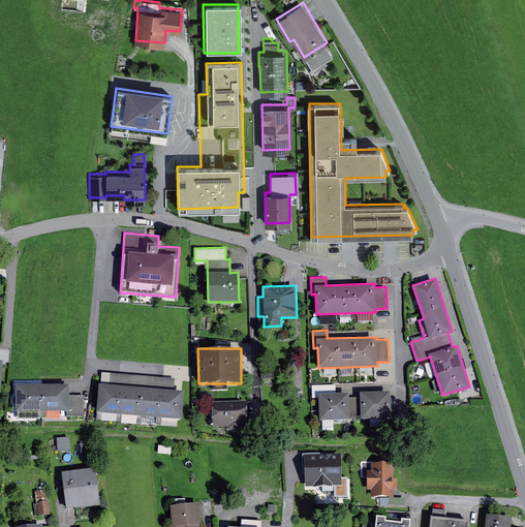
[(182,394),(99,386),(97,411),(180,419),(182,394)]
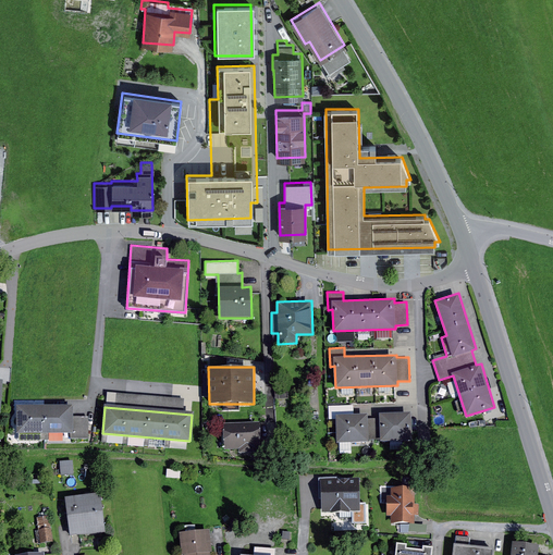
[(71,408),(17,408),(16,433),(71,432),(71,417),(71,408)]
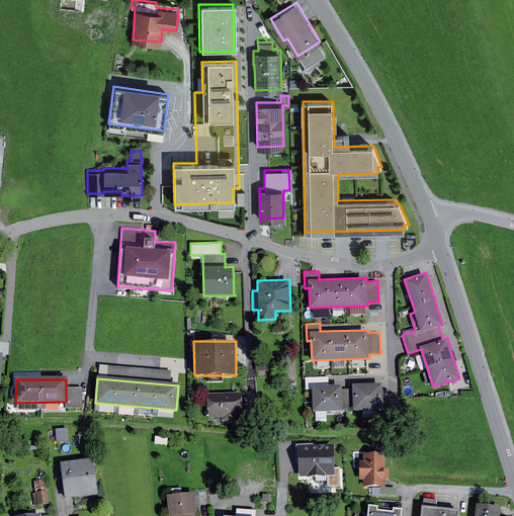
[(341,383),(313,384),(313,411),(342,410),(342,407),(353,407),(353,409),(383,409),(382,382),(352,383),(352,388),(341,389),(341,383)]
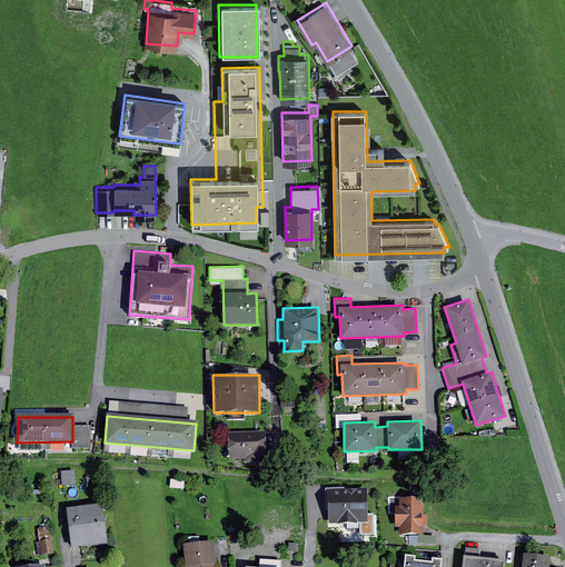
[(89,426),(72,426),(72,441),(72,447),(88,447),(89,426)]
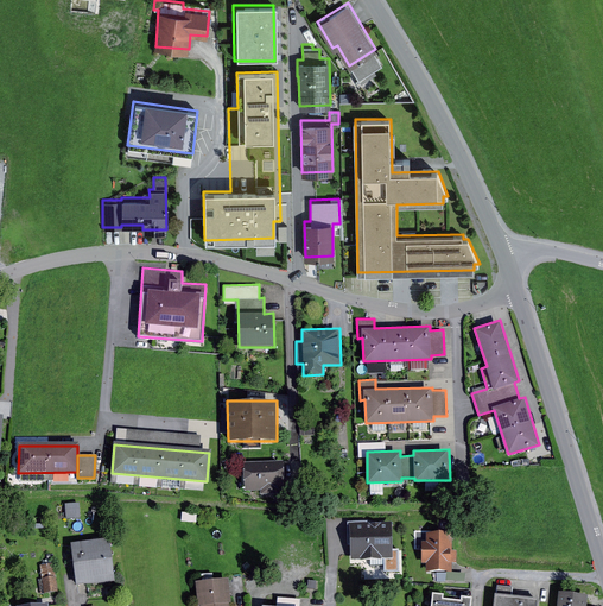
[(243,490),(260,490),(260,493),(278,493),(278,488),(284,488),(283,460),(243,461),(243,490)]
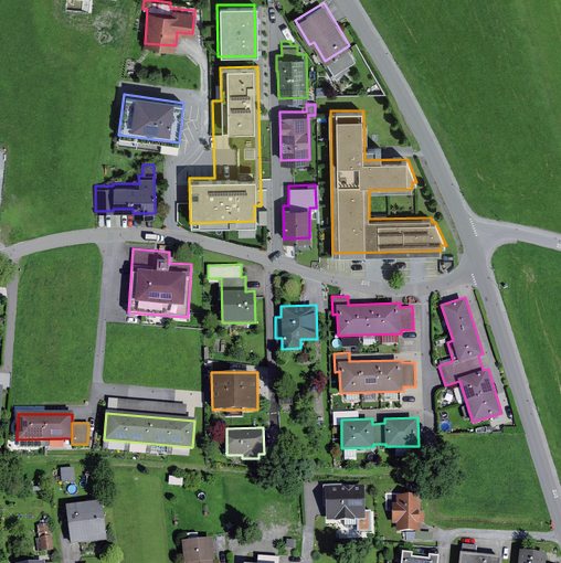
[(73,466),(60,467),(60,480),(74,479),(73,466)]
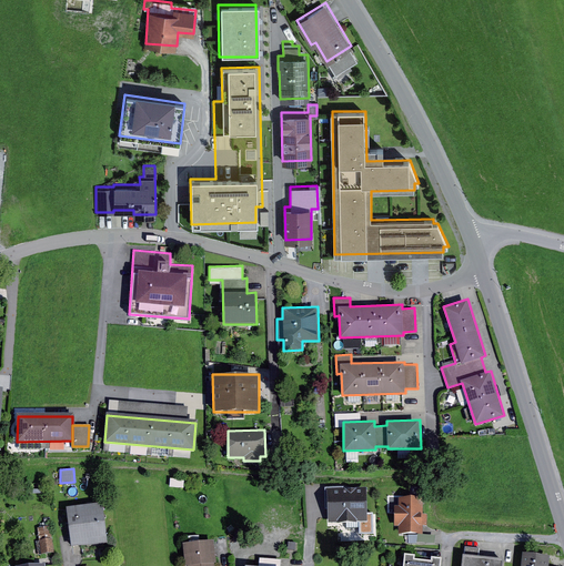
[(366,487),(326,487),(326,522),(366,522),(366,487)]
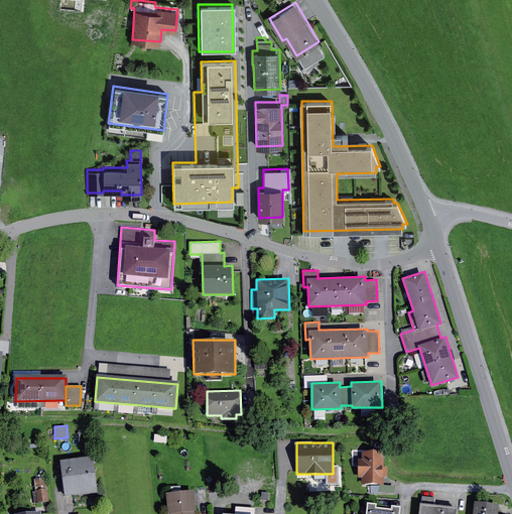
[(362,450),(361,458),(358,458),(357,477),(362,477),(361,484),(378,485),(378,492),(395,492),(395,484),(383,484),(383,477),(387,477),(387,466),(383,466),(383,451),(362,450)]
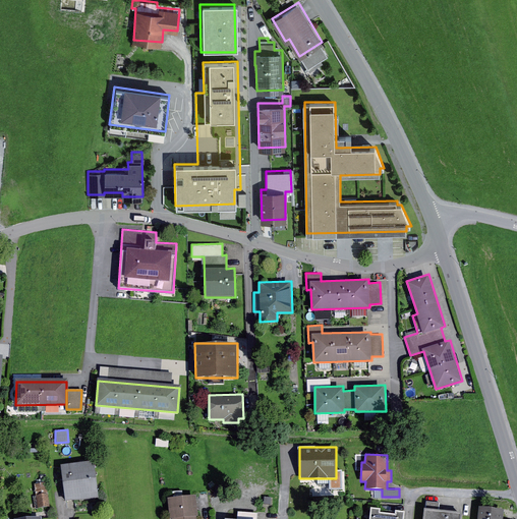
[(93,460),(60,464),(64,501),(98,497),(93,460)]
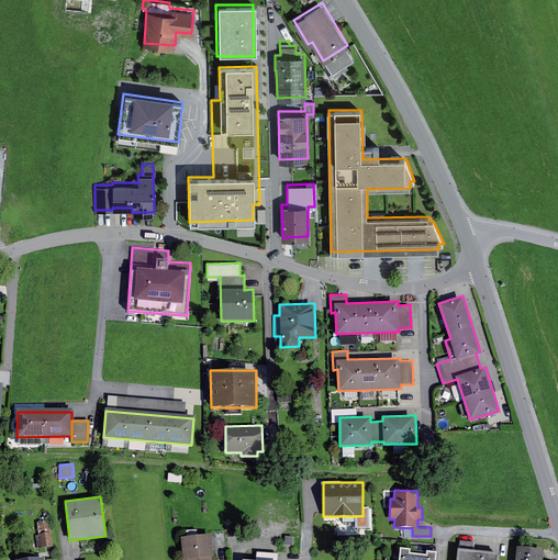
[(37,534),(34,534),(36,547),(52,545),(49,530),(47,532),(45,514),(35,515),(37,534)]
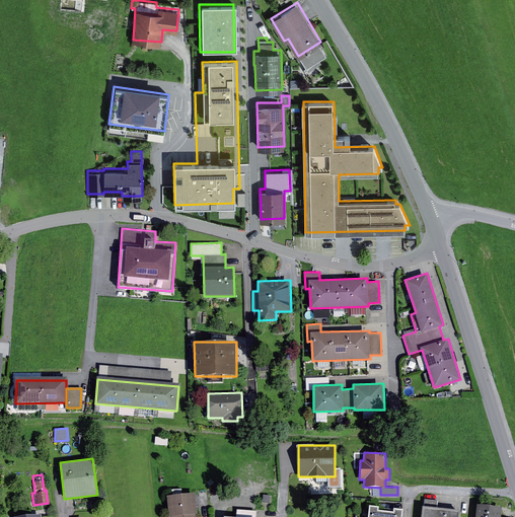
[(168,516),(170,516),(195,516),(195,513),(197,513),(196,493),(167,495),(168,516)]
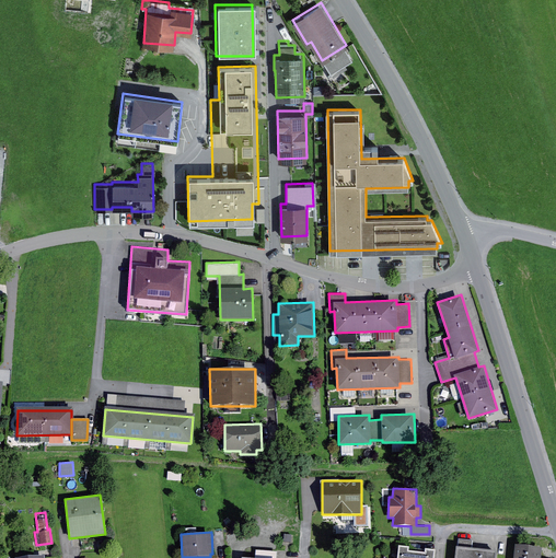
[(472,538),(458,537),(454,557),(495,557),(496,550),(471,547),(472,538)]
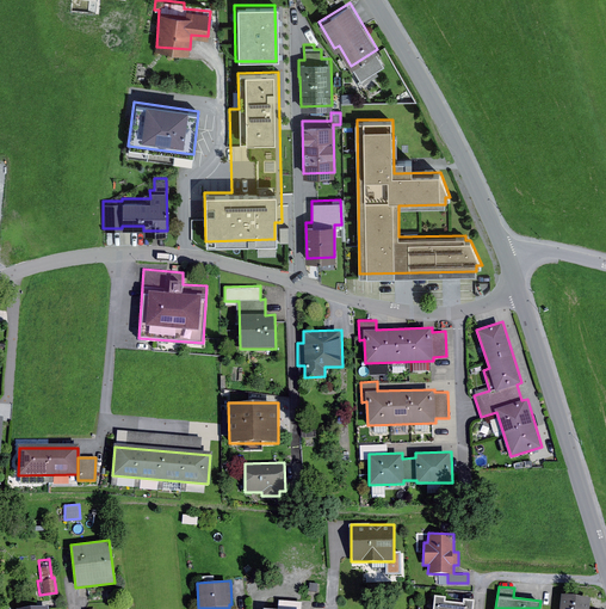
[(589,608),(591,597),(562,594),(560,608),(589,608)]
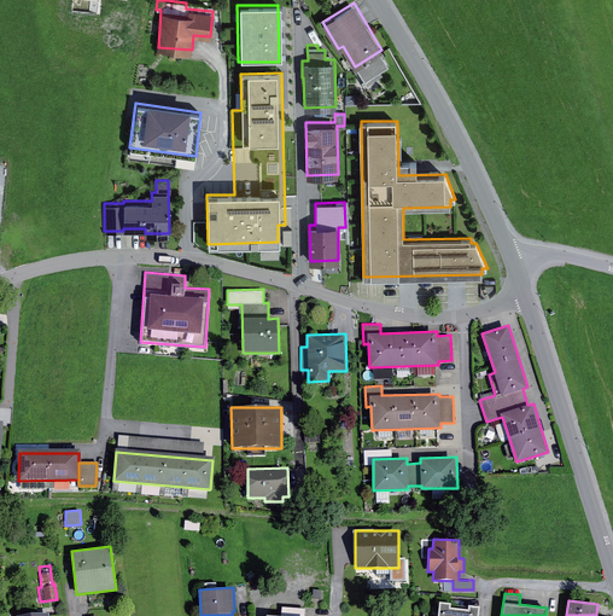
[(479,615),(480,606),(439,602),(438,615),(479,615)]
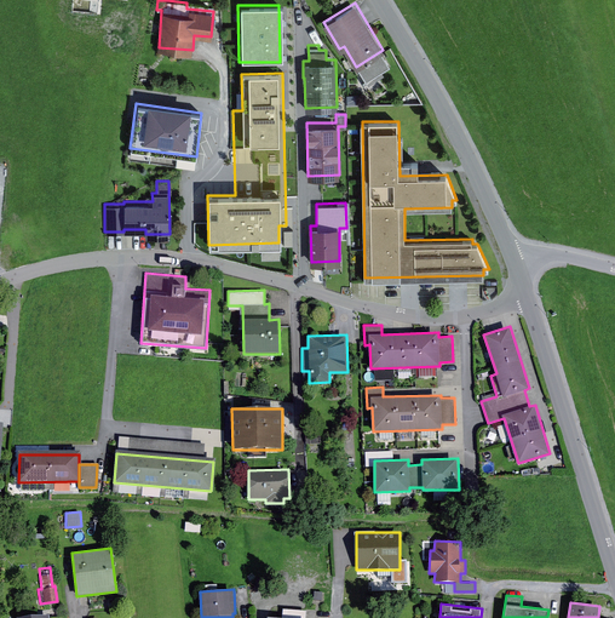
[(282,617),(268,617),(266,617),(304,617),(305,608),(282,607),(282,617)]
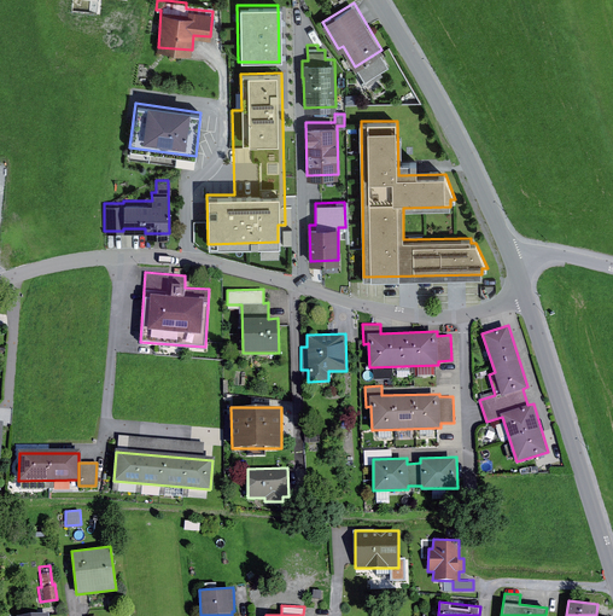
[(305,605),(304,606),(303,615),(328,615),(328,608),(305,605)]
